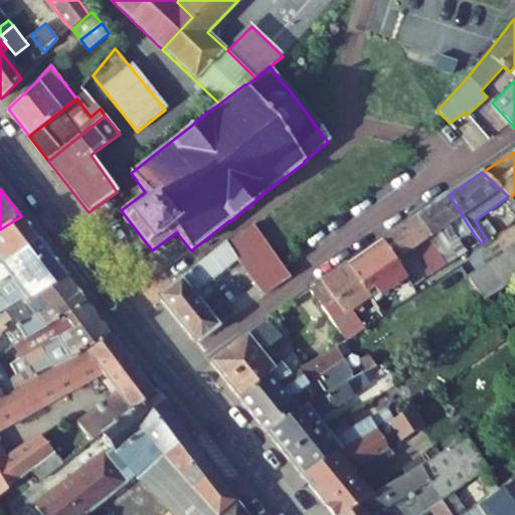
[(467,252),(459,240),(473,232),(449,195),(414,219),(428,238),(441,255),(448,266),(467,252)]
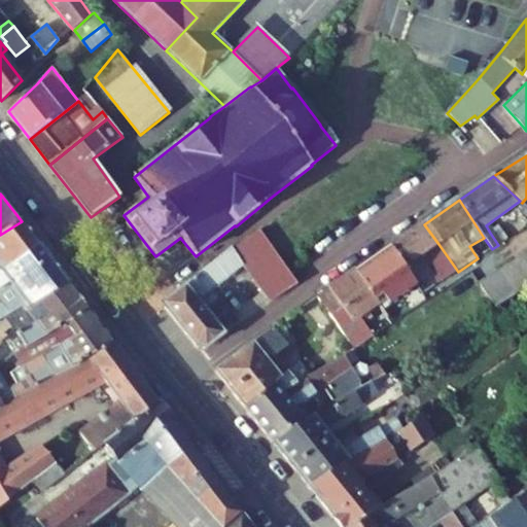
[(0,271),(39,246),(22,221),(0,235),(0,271)]
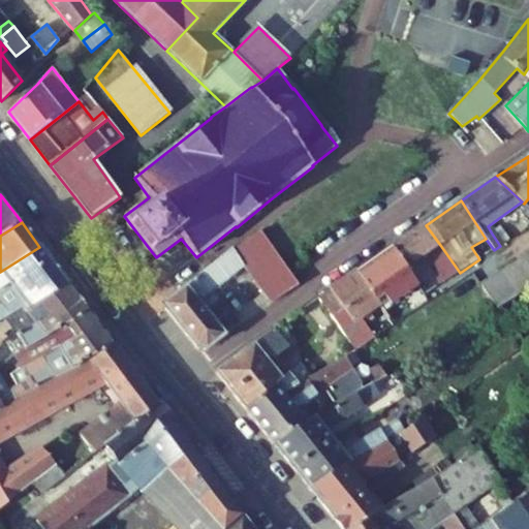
[(452,263),(453,262),(440,245),(426,225),(392,248),(406,269),(426,255),(438,273),(452,263)]
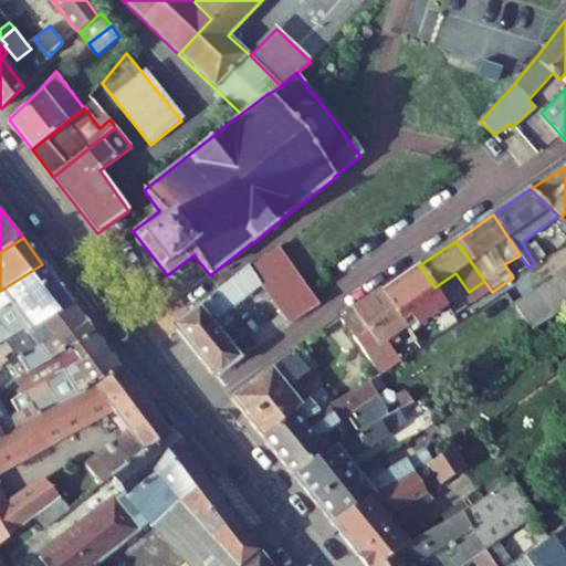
[(526,250),(535,263),(545,258),(535,243),(526,250)]
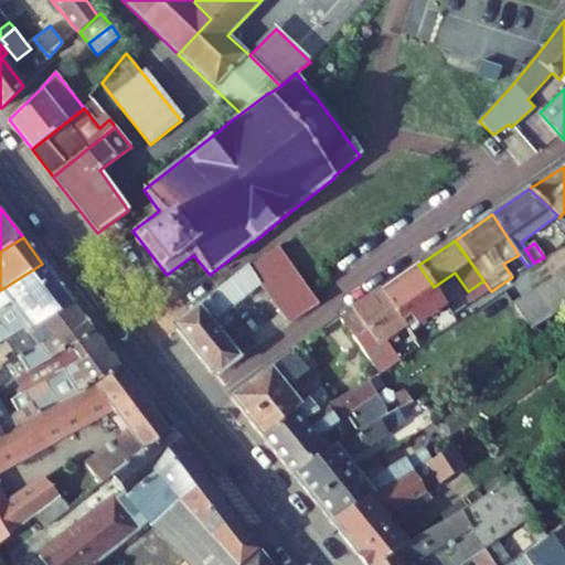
[(226,312),(260,285),(290,323),(319,305),(279,246),(251,266),(248,265),(179,321),(178,331),(192,348),(211,372),(221,373),(240,358),(254,348),(226,312)]
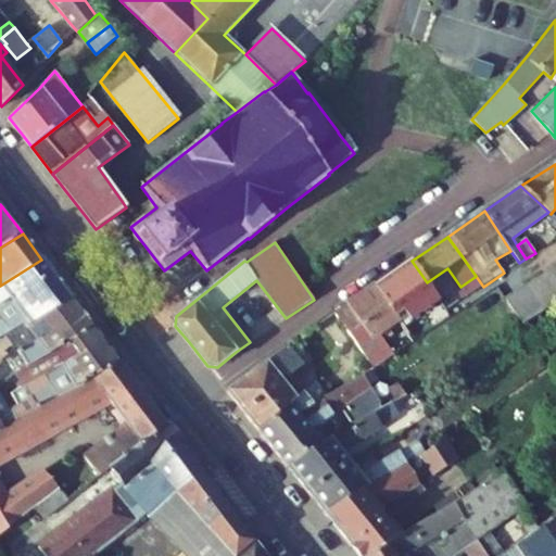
[(0,338),(7,335),(9,332),(12,337),(73,301),(58,281),(41,260),(0,286),(0,338)]
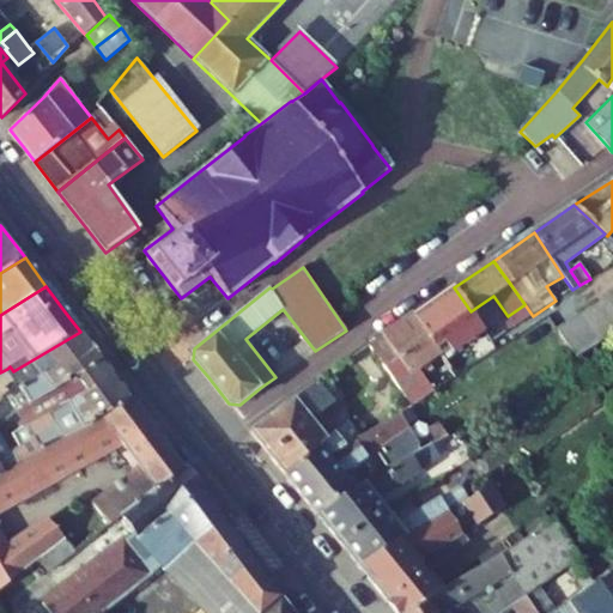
[(448,346),(453,352),(484,331),(471,311),(454,287),(414,316),(439,352),(448,346)]
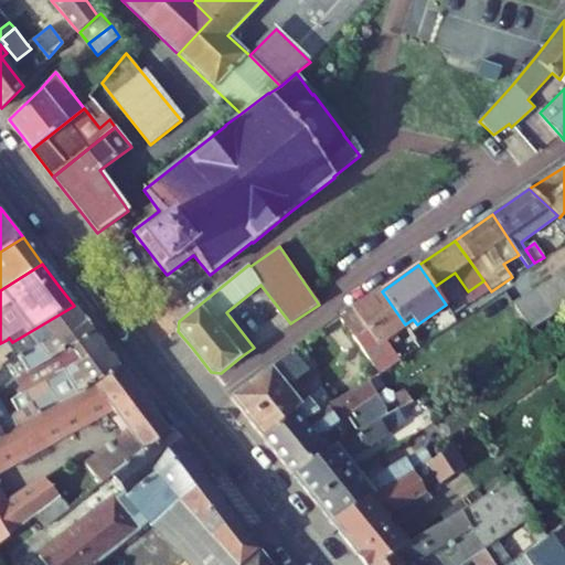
[(564,273),(552,281),(564,302),(564,273)]
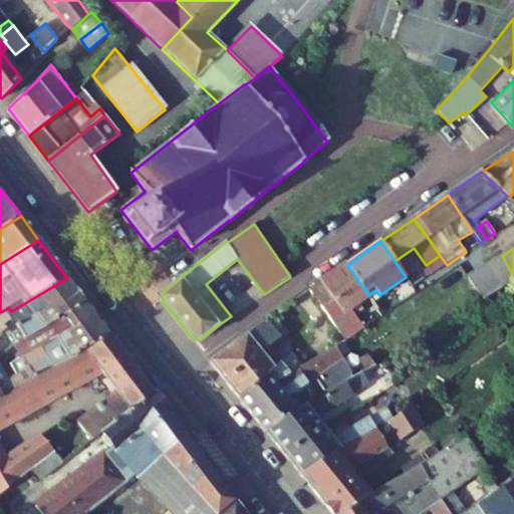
[(428,277),(446,265),(439,256),(426,265),(422,268),(428,277)]
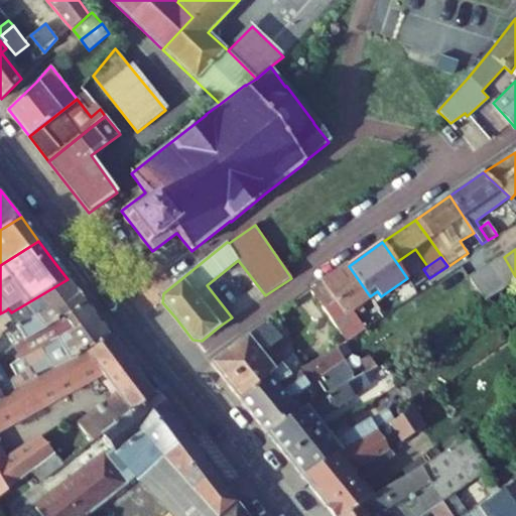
[(515,276),(504,257),(490,266),(504,289),(515,281),(515,276)]
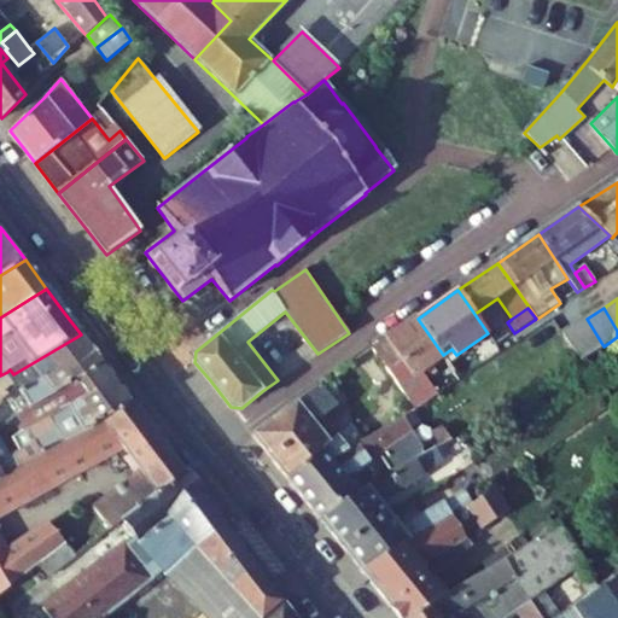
[(437,371),(431,363),(443,355),(418,319),(372,349),(414,410),(437,395),(426,379),(437,371)]
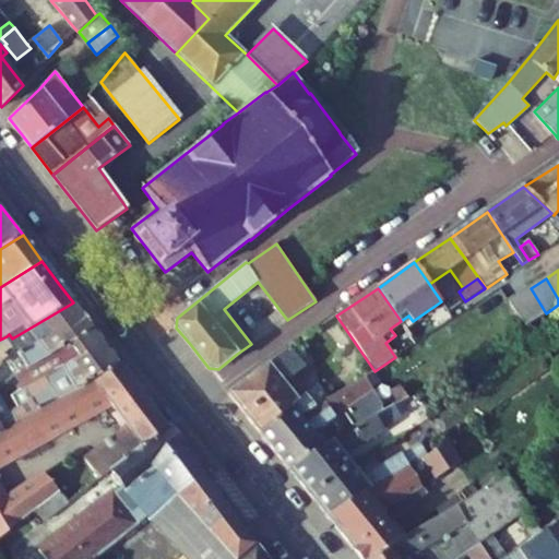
[(546,313),(531,288),(509,301),(524,328),(546,313)]
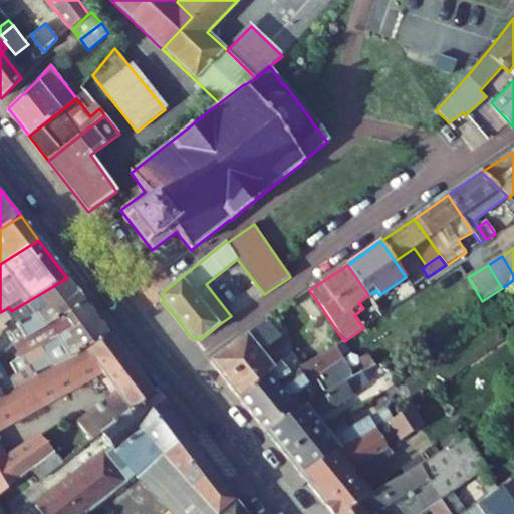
[(14,322),(0,334),(4,339),(0,341),(0,356),(11,347),(15,345),(86,303),(67,278),(11,311),(8,307),(6,309),(14,322)]
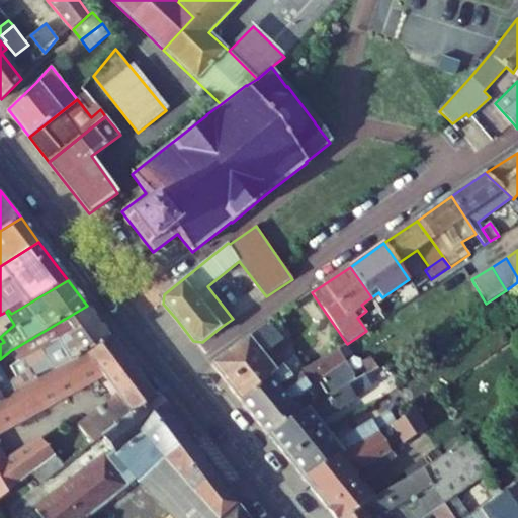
[(371,297),(374,303),(382,297),(378,292),(371,297)]
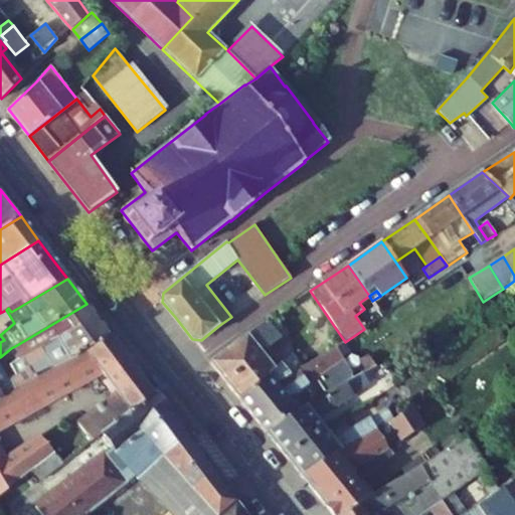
[(16,376),(7,381),(0,367),(0,397),(3,396),(112,336),(100,320),(87,304),(15,346),(22,358),(10,365),(16,376)]
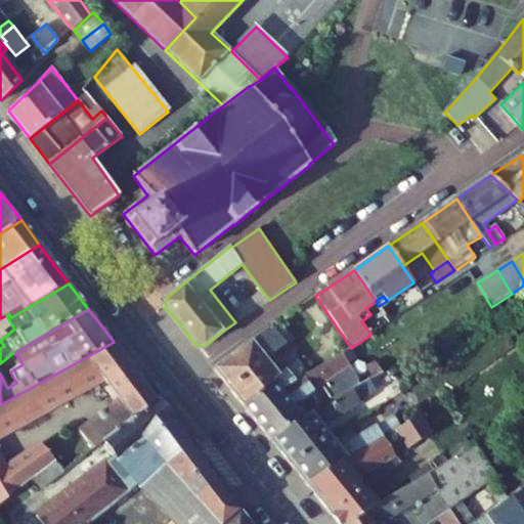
[(230,389),(268,363),(265,360),(293,340),(284,329),(289,324),(284,317),(270,326),(265,331),(251,341),(214,368),(220,377),(230,389)]
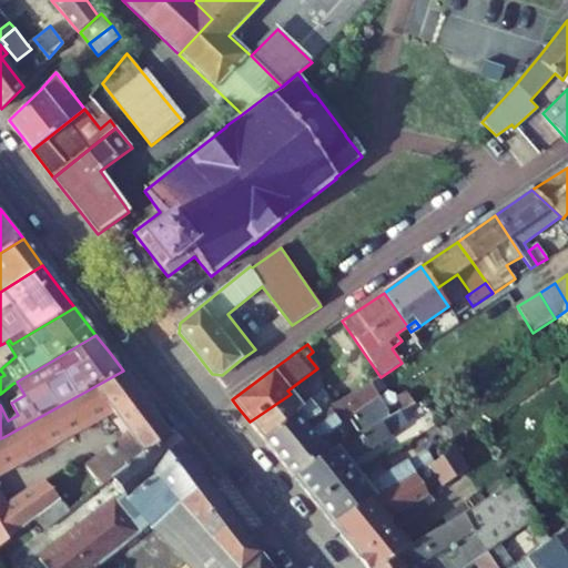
[(169,434),(158,418),(145,402),(123,371),(3,437),(0,438),(0,466),(112,408),(119,416),(130,432),(87,465),(69,469),(47,483),(46,480),(8,507),(0,510),(0,546),(34,520),(60,500),(69,513),(103,485),(111,479),(169,434)]
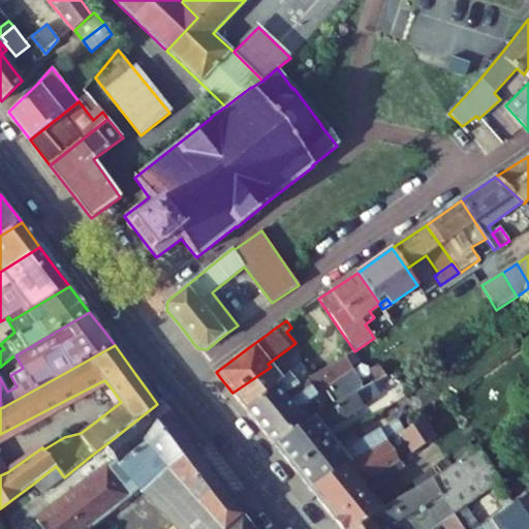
[(361,384),(362,384),(345,356),(333,365),(312,377),(280,396),(273,389),(245,408),(256,423),(273,443),(293,429),(297,433),(315,421),(303,405),(325,391),(333,403),(334,402),(361,384)]
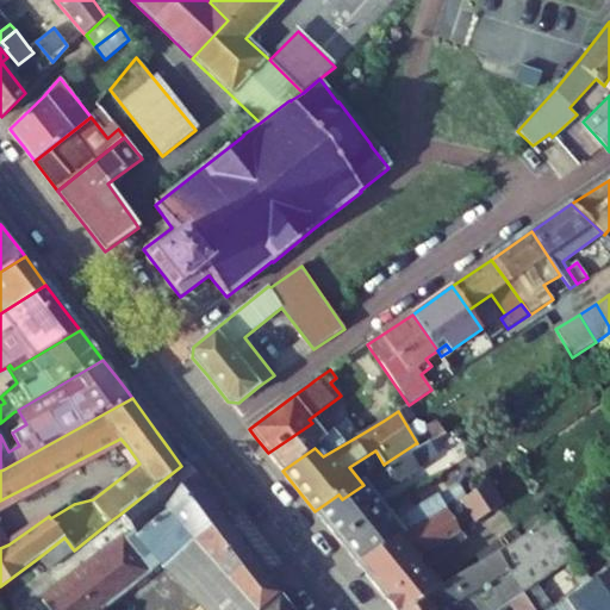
[(323,456),(360,435),(347,419),(332,430),(323,436),(312,423),(268,453),(282,471),(315,448),(323,456)]
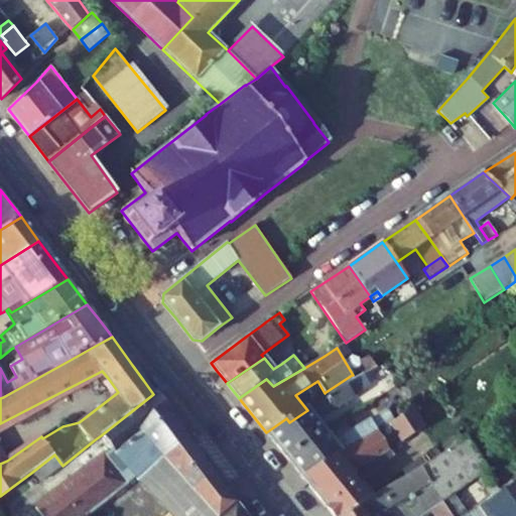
[(360,361),(367,373),(376,367),(370,355),(360,361)]
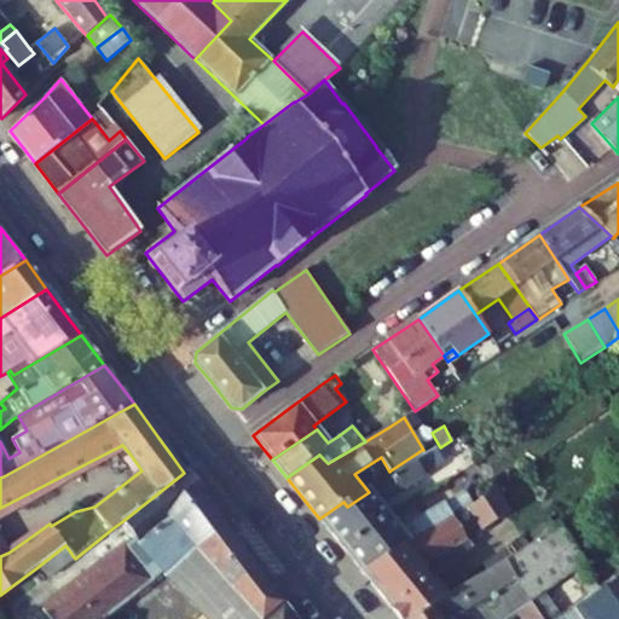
[(380,503),(469,446),(462,434),(451,441),(451,440),(440,447),(426,455),(424,456),(414,462),(410,466),(399,473),(394,476),(369,492),(347,507),(343,502),(319,519),(342,548),(387,515),(388,518),(389,516),(380,503)]
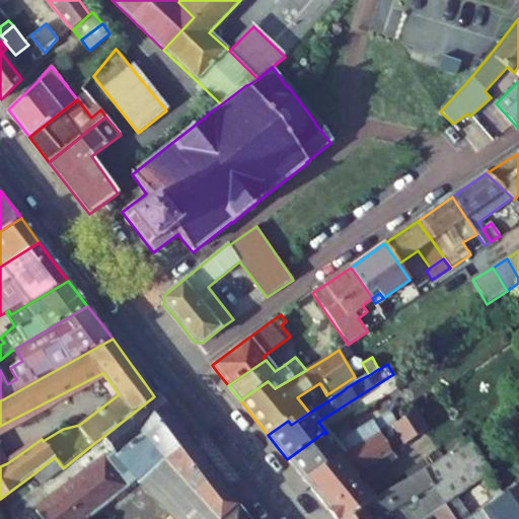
[(327,394),(330,399),(335,396),(344,390),(347,387),(356,382),(354,377),(327,394)]
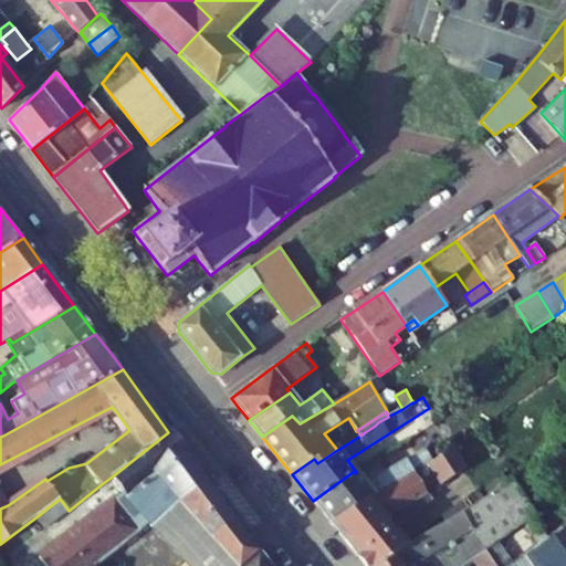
[(115,499),(39,558),(45,565),(95,565),(119,547),(139,532),(150,524),(177,503),(206,482),(168,432),(111,478),(123,493),(115,499)]
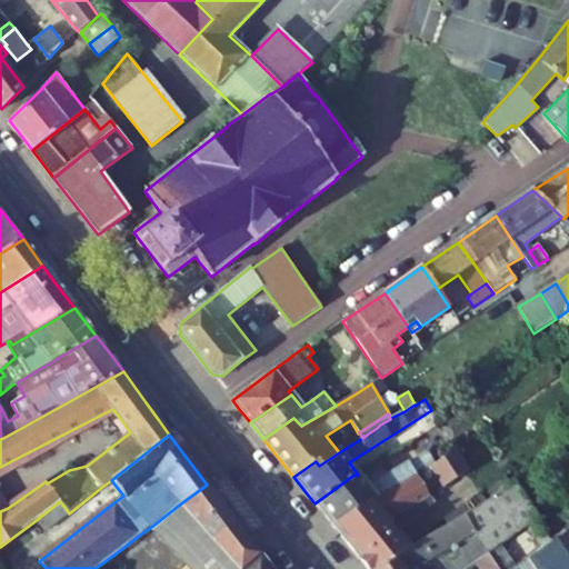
[(376,568),(410,548),(388,521),(435,495),(443,488),(468,472),(455,451),(432,466),(416,476),(371,500),(370,499),(331,526),(366,568),(376,568)]
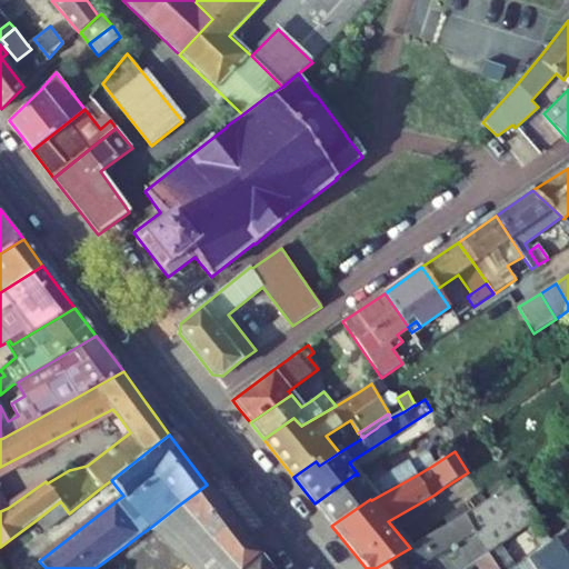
[(369,487),(358,475),(357,476),(356,473),(315,503),(331,526),(370,499),(371,500),(416,476),(432,466),(426,455),(421,456),(409,462),(369,487)]
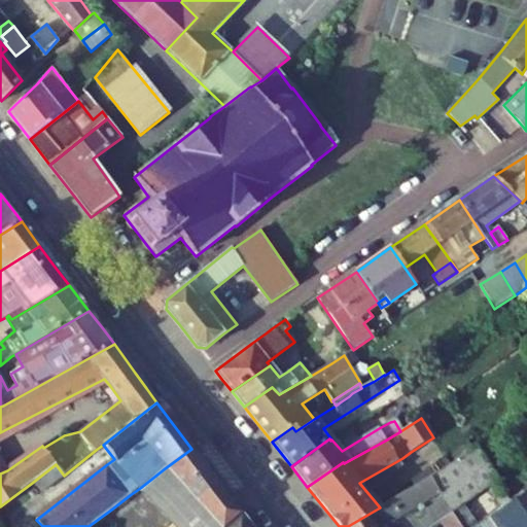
[(96,450),(107,464),(114,459),(103,445),(96,450)]
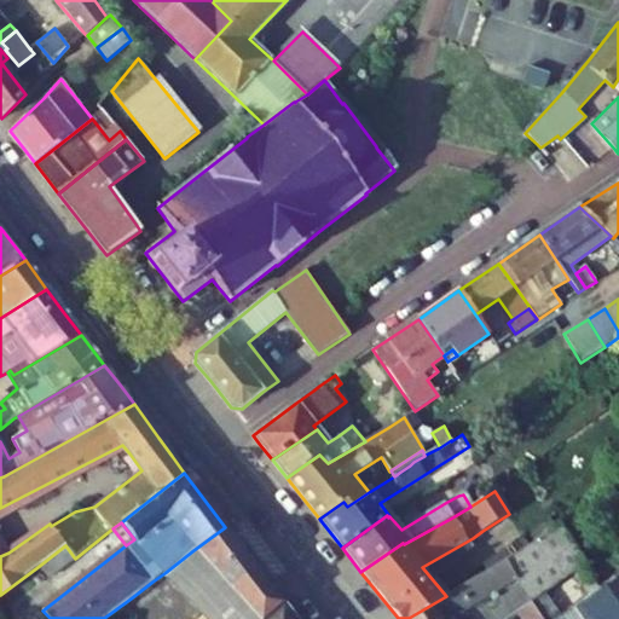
[(547,594),(586,565),(559,525),(504,562),(504,563),(489,573),(489,572),(446,596),(409,618),(509,618),(518,614),(547,594)]
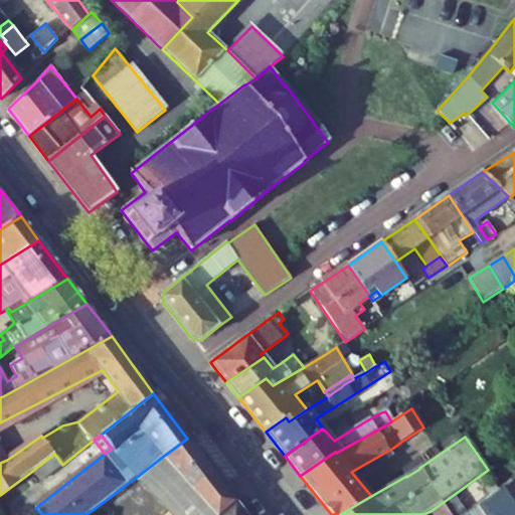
[(161,458),(137,477),(170,512),(172,514),(222,514),(235,503),(225,489),(187,439),(161,458)]
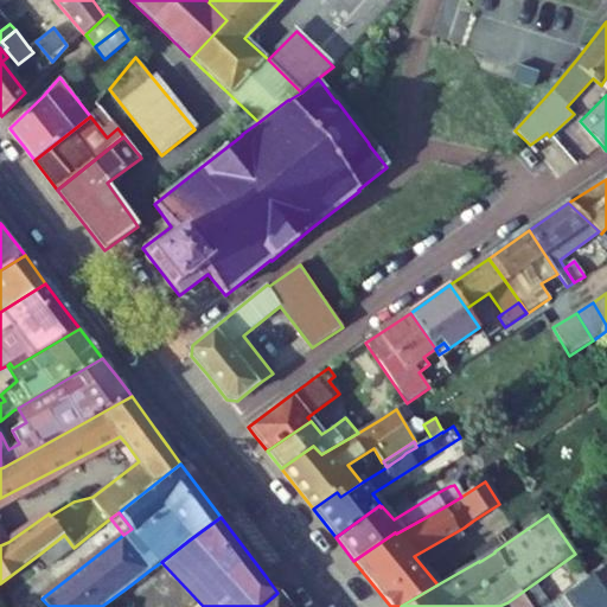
[(48,569),(74,548),(64,535),(37,556),(48,569)]
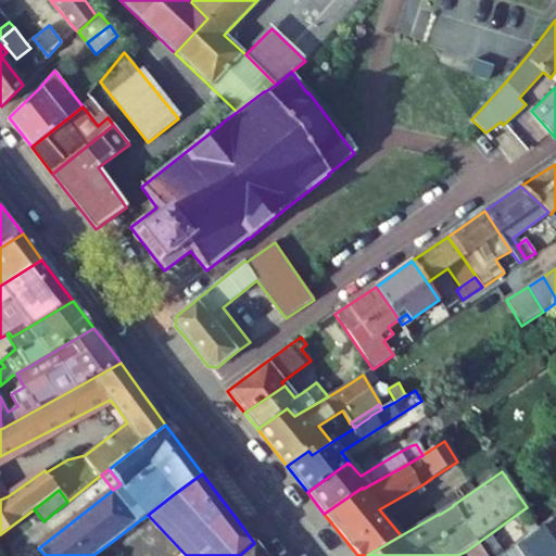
[(555,555),(555,551),(540,528),(533,533),(505,553),(500,555),(555,555)]
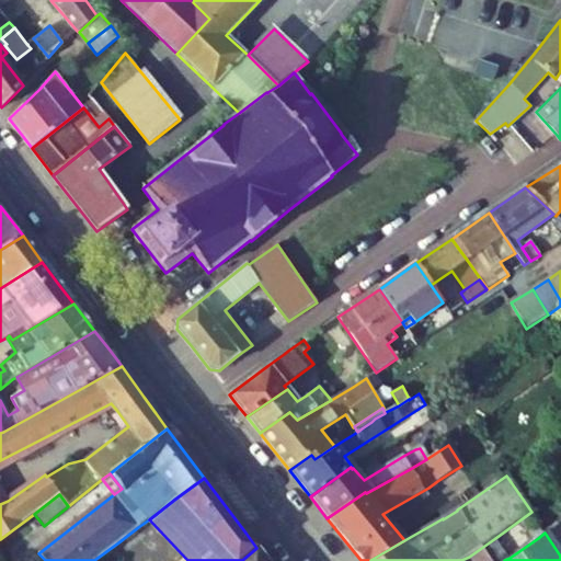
[(469,557),(471,560),(504,560),(510,558),(495,538),(469,557)]
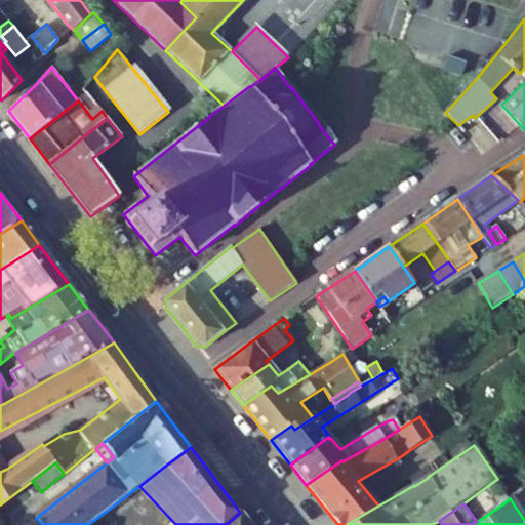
[(249,524),(240,513),(227,524),(249,524)]
